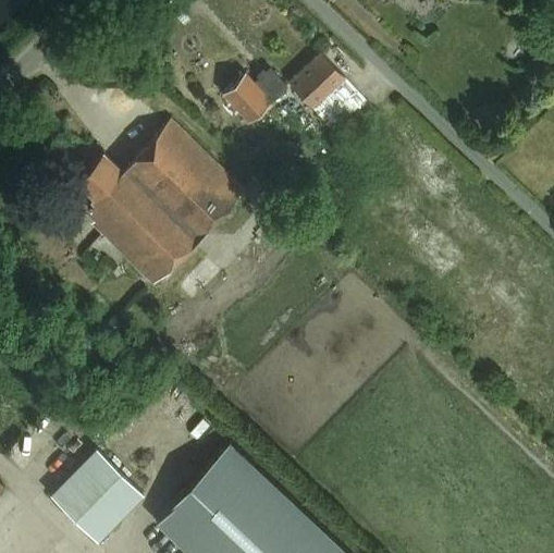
[(358,93),(344,75),(345,74),(327,53),(293,84),(312,105),(325,120),(358,93)]
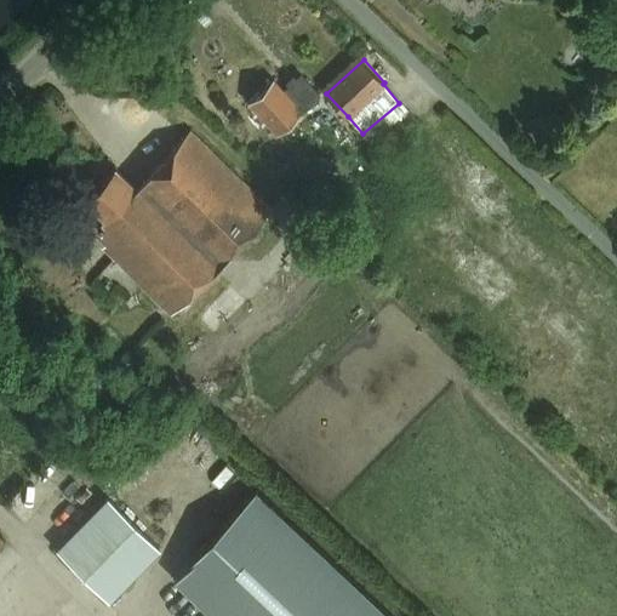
[(275,84),(251,107),(280,138),(308,112),(321,100),(303,80),(286,96),(275,84)]
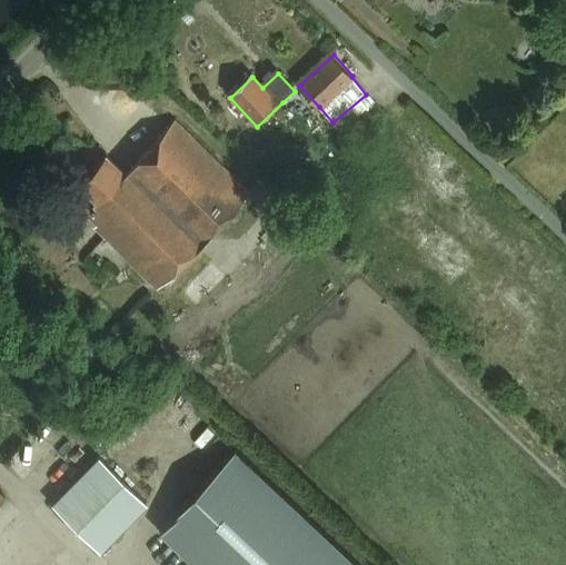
[(159,291),(251,196),(177,124),(127,176),(108,158),(69,198),(100,227),(97,230),(159,291)]
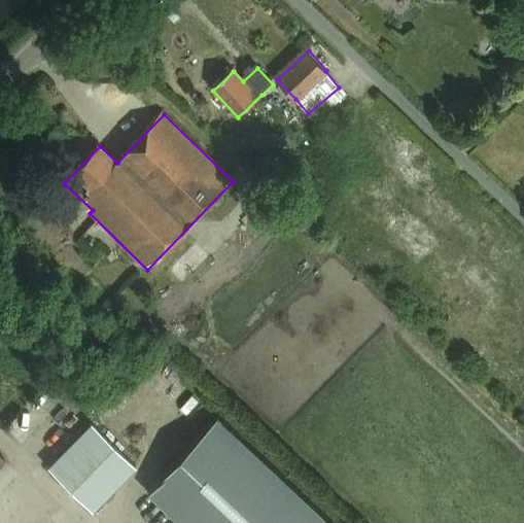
[(400,249),(422,272),(445,249),(424,228),(400,249)]
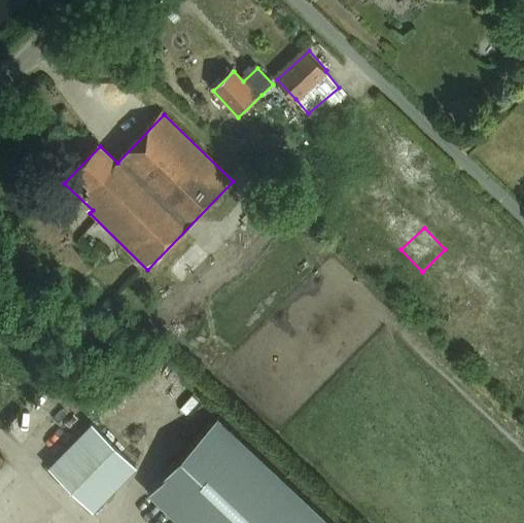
[(333,522),(221,418),(150,494),(180,522),(333,522)]
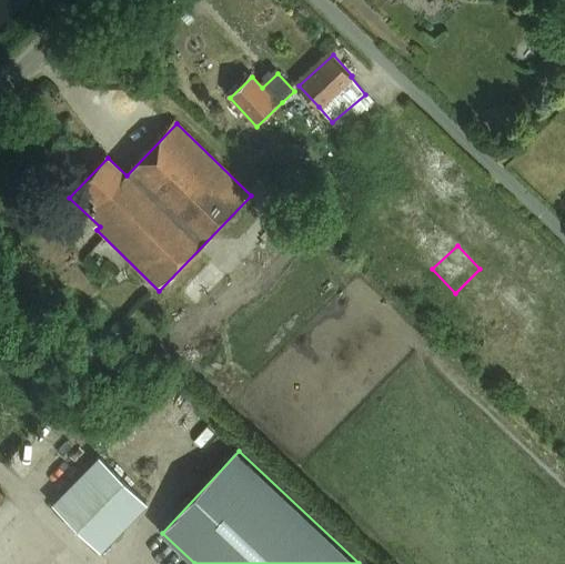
[(99,460),(52,507),(101,554),(148,506),(99,460)]
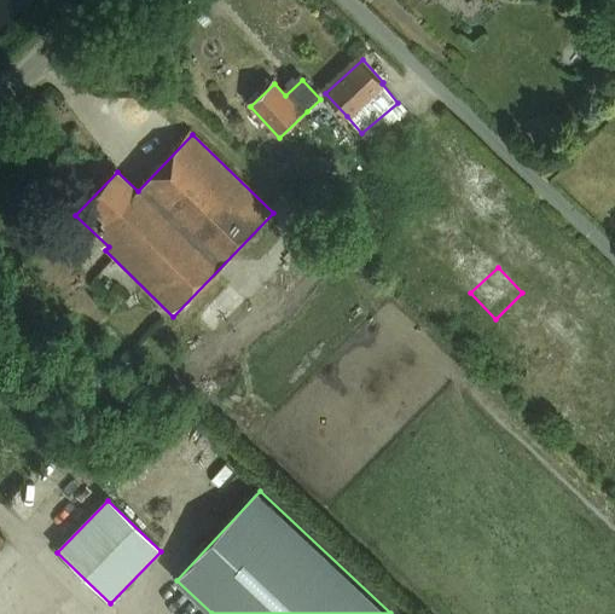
All buildings are outlined.
